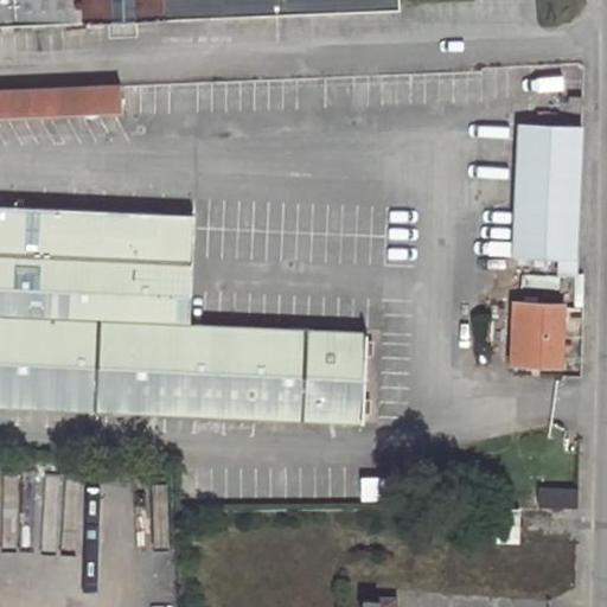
[(0,0),(0,25),(160,18),(195,17),(193,0),(0,0)]
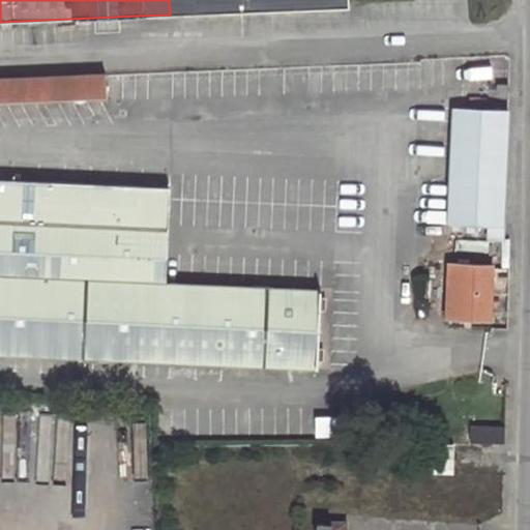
[(169,0),(170,15),(349,6),(348,0),(169,0)]
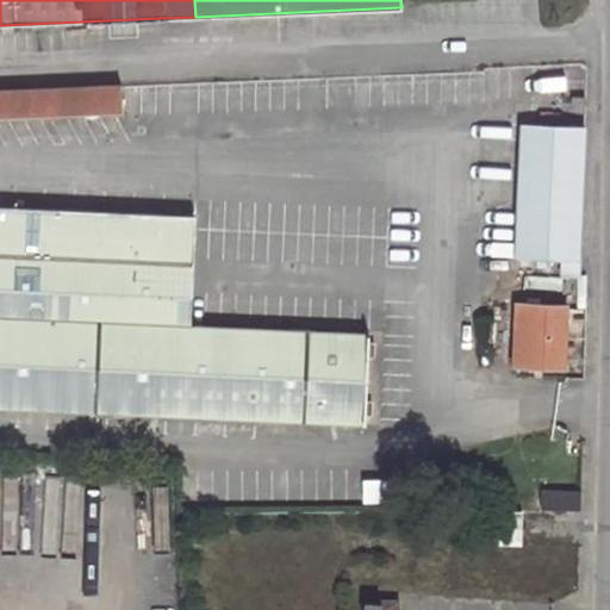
[(0,114),(384,103),(385,97),(483,94),(483,69),(0,83),(0,114)]
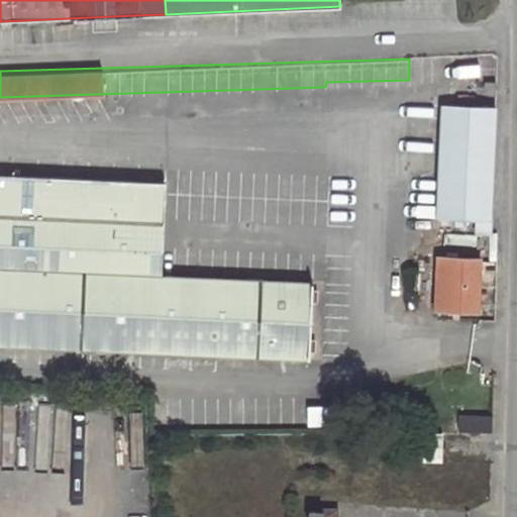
[(439,104),(435,220),(487,221),(491,105),(439,104)]
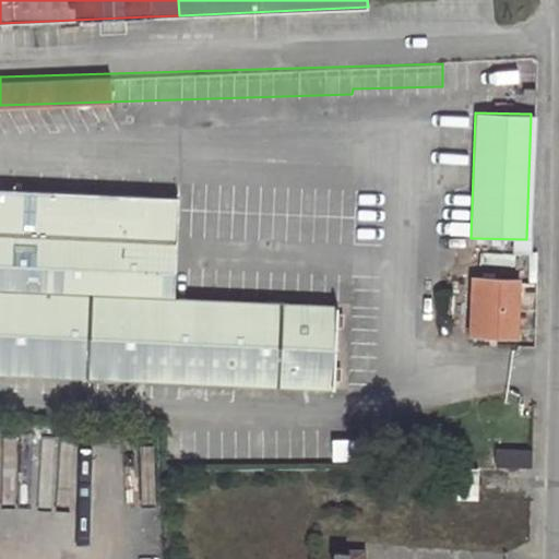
[(179,197),(0,188),(0,376),(332,390),(334,306),(174,297),(179,197)]
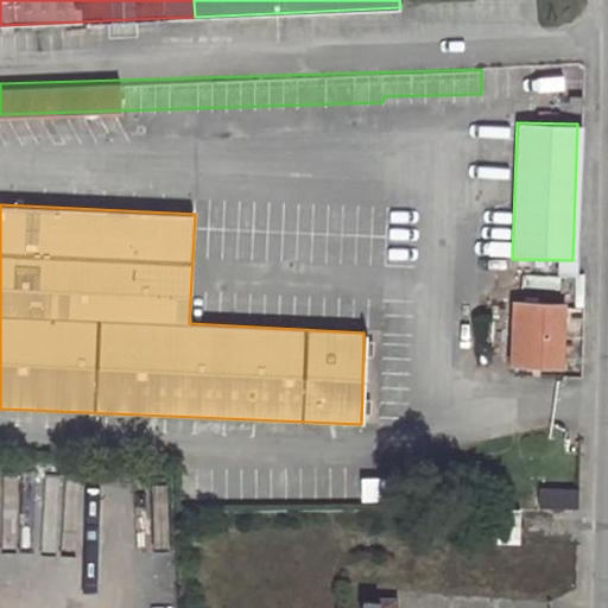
[(512,304),(511,363),(559,363),(562,304),(512,304)]
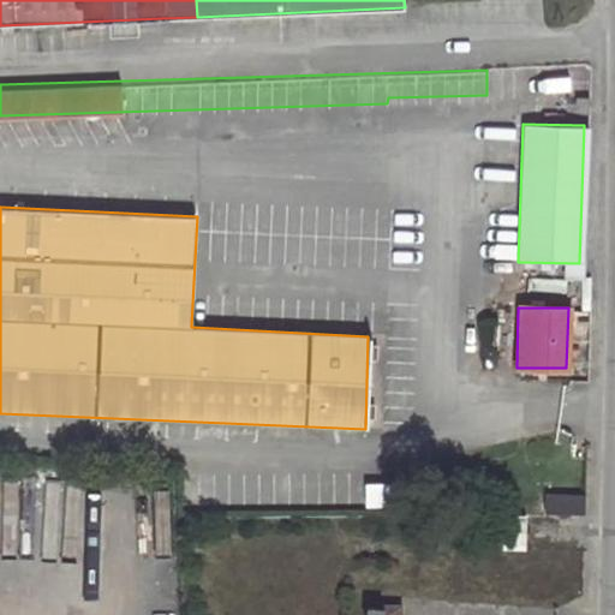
[(543,517),(584,517),(584,496),(543,495),(543,517)]
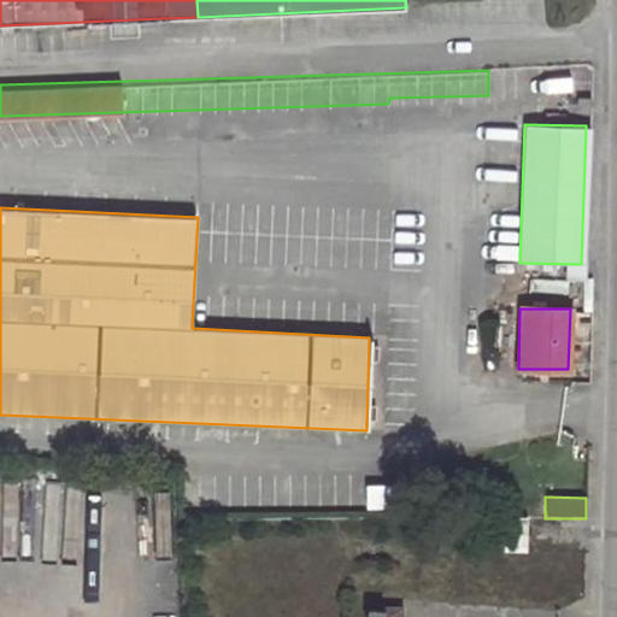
[(501,518),(500,552),(527,553),(528,518),(501,518)]
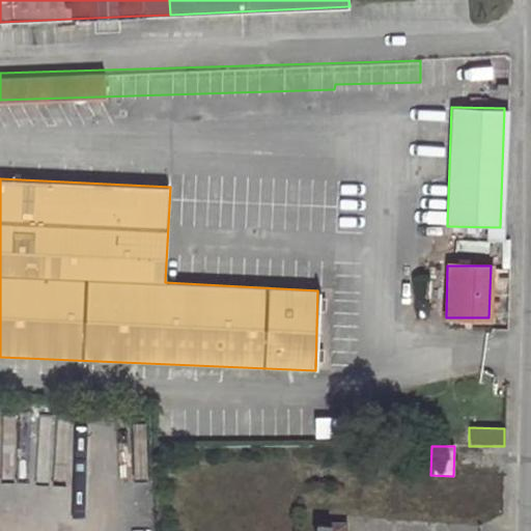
[(345,530),(346,523),(329,522),(329,526),(314,526),(313,530),(345,530)]
